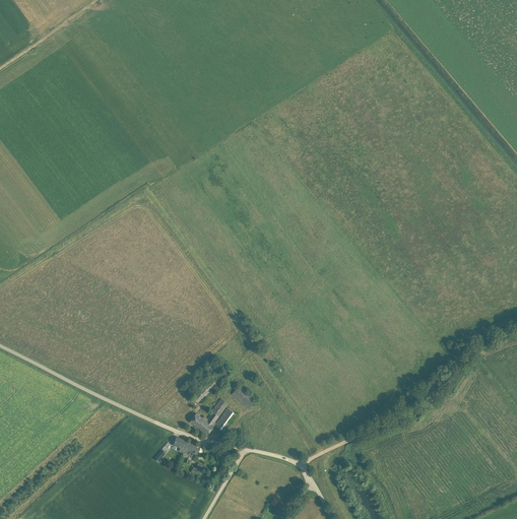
[(203,383),(209,388),(228,370),(223,367),(213,377),(211,374),(203,383)]
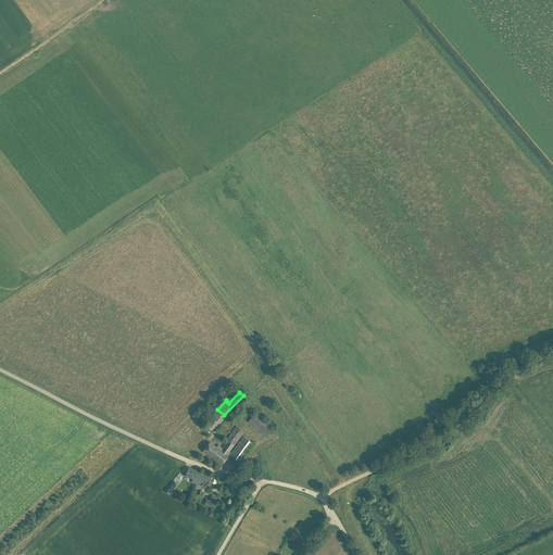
[(192,416),(195,418),(202,412),(199,410),(192,416)]
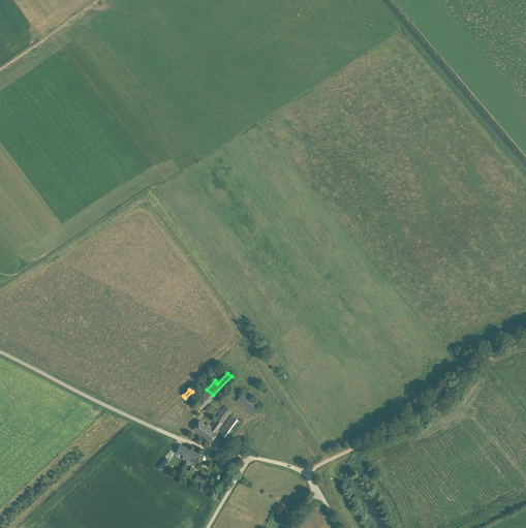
[(233,400),(250,414),(257,406),(240,392),(233,400)]
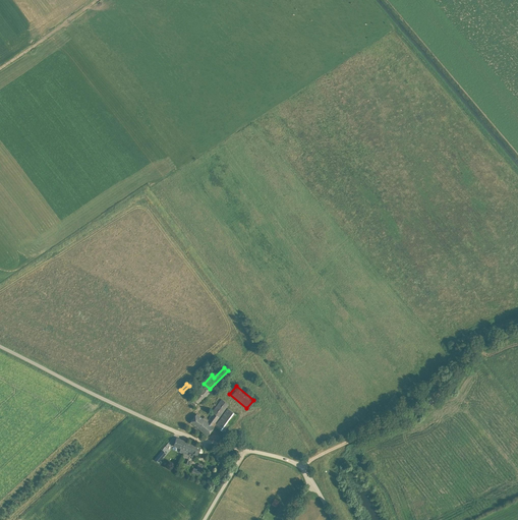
[(211,425),(213,422),(212,421),(225,403),(218,398),(209,410),(210,412),(204,420),(193,413),(187,421),(205,435),(211,425)]
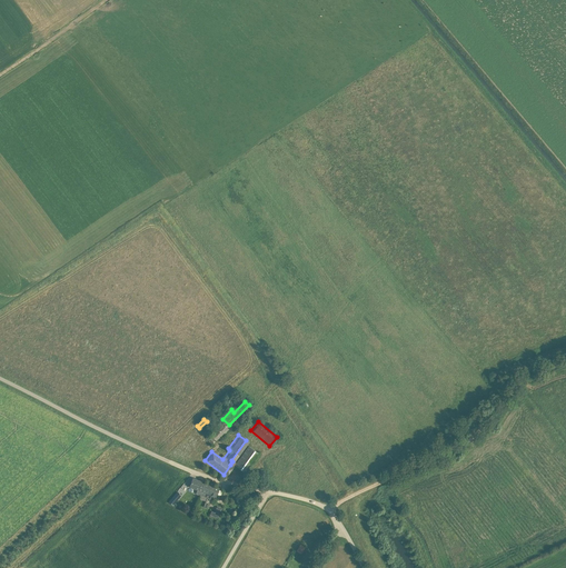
[(232,465),(241,471),(256,452),(246,445),(232,465)]
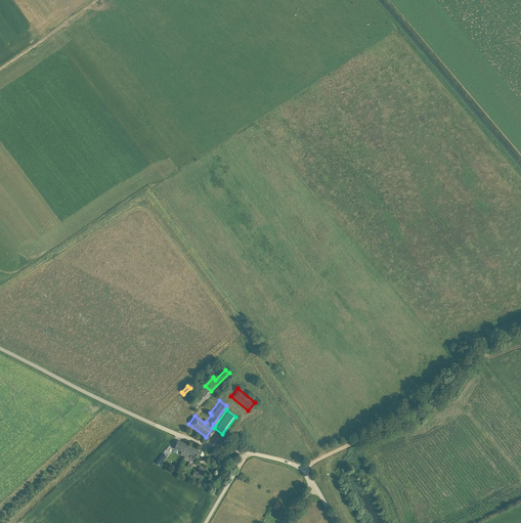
[(181,454),(182,455),(186,444),(174,439),(172,447),(179,449),(178,453),(181,454)]
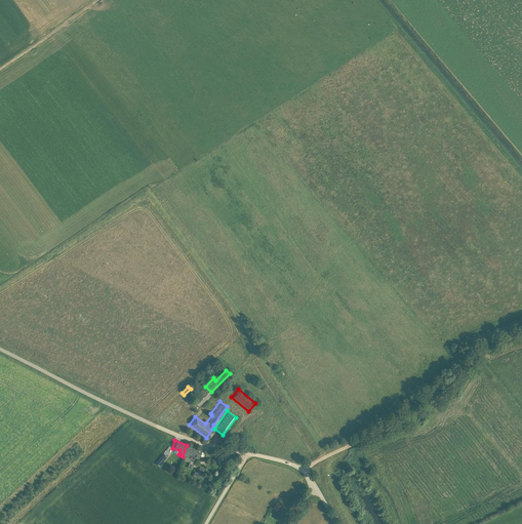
[(187,445),(183,456),(190,458),(192,455),(196,457),(199,449),(187,445)]
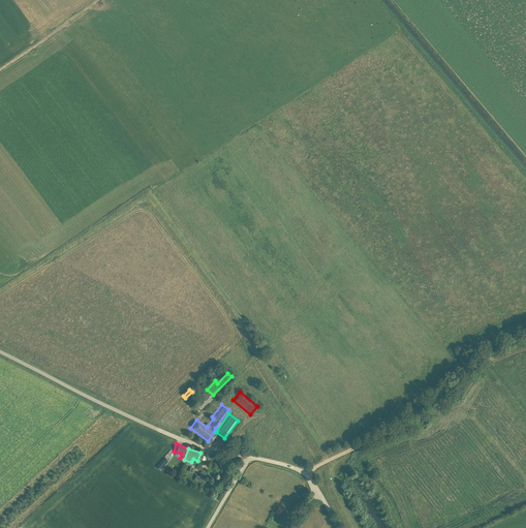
[(161,456),(154,465),(157,468),(165,459),(161,456)]
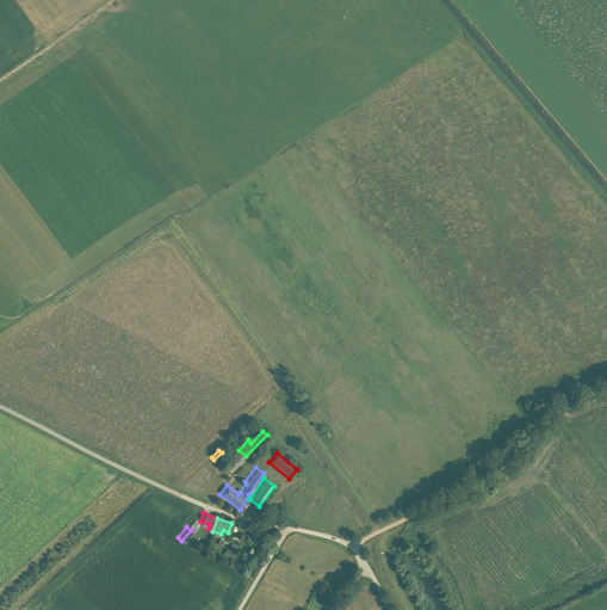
[(223,547),(222,553),(230,556),(235,544),(229,543),(227,549),(223,547)]
